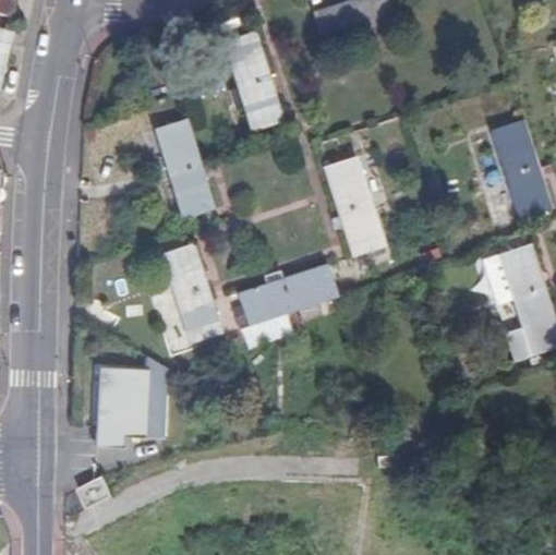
[(0,0),(0,20),(11,23),(12,23),(16,9),(11,8),(12,0),(0,0)]
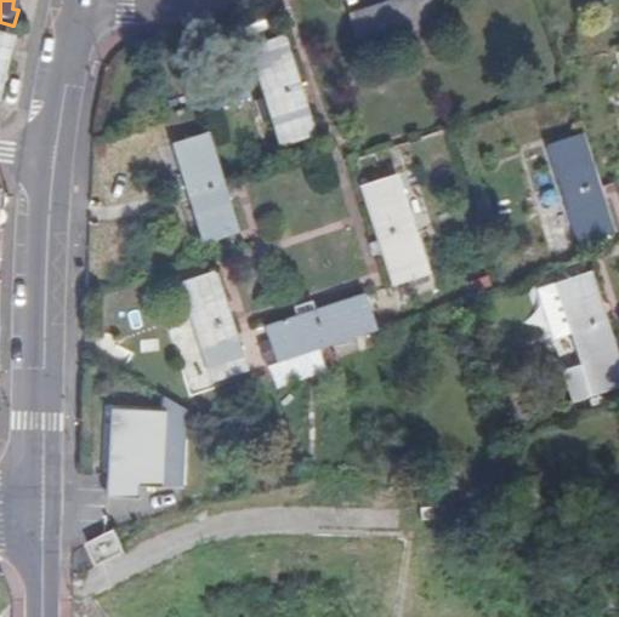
[(338,60),(438,27),(429,0),(393,0),(325,23),(338,60)]
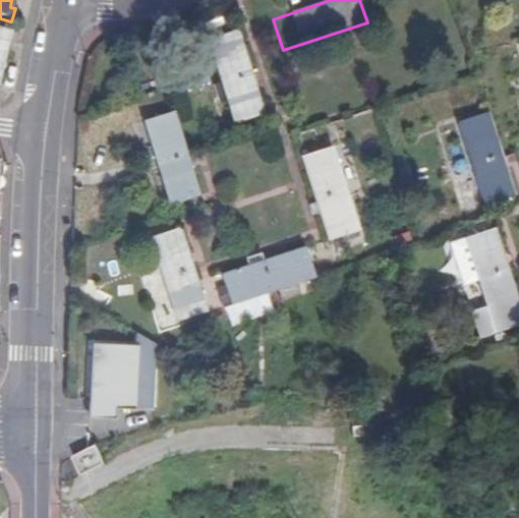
[(0,60),(10,21),(0,18),(0,60)]
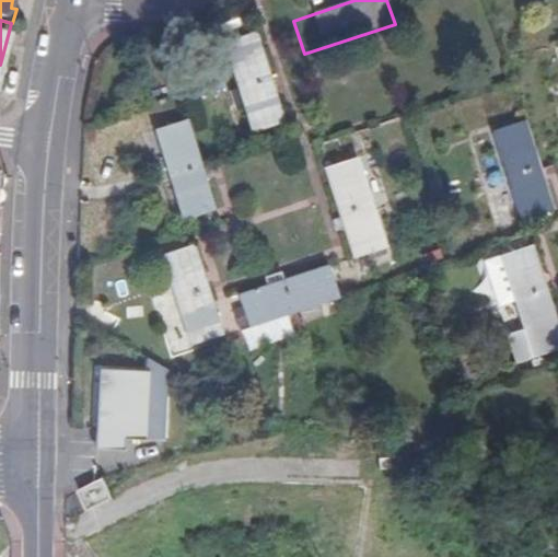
[(287,123),(256,33),(225,43),(254,132),(287,123)]
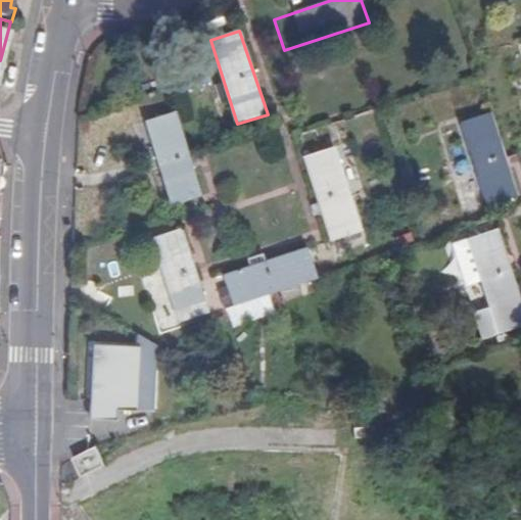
[(204,195),(177,110),(146,121),(175,204),(204,195)]
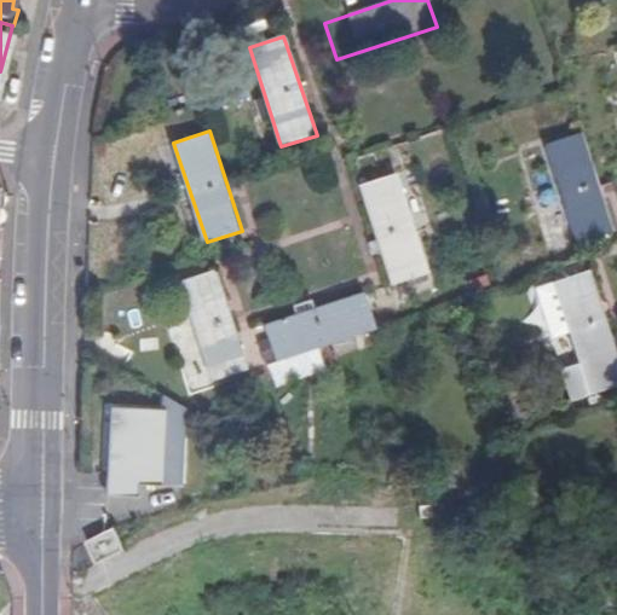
[(577,243),(611,232),(580,134),(542,145),(577,243)]
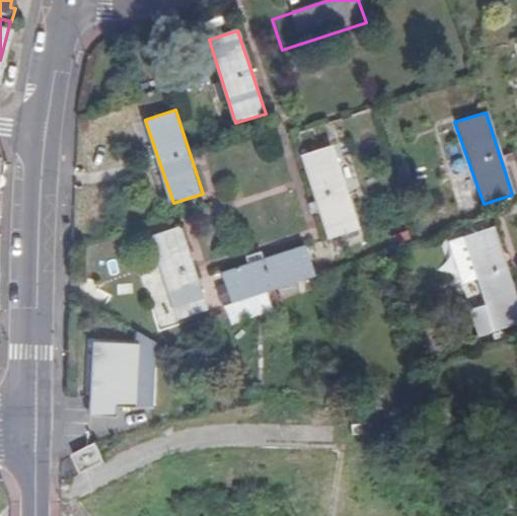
[(329,237),(358,228),(331,144),(301,154),(329,237)]
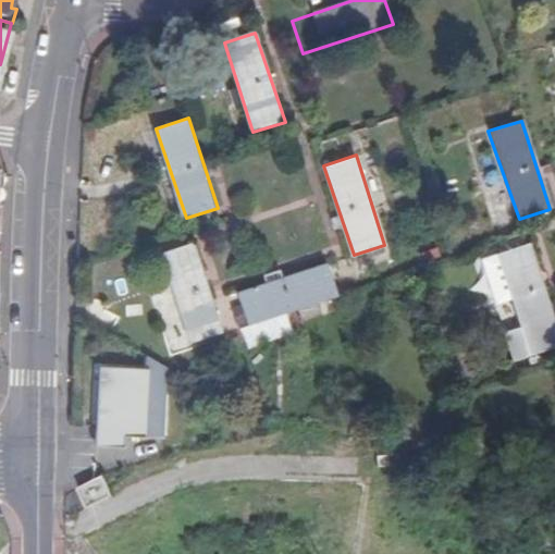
[(223,332),(194,244),(162,255),(192,343),(223,332)]
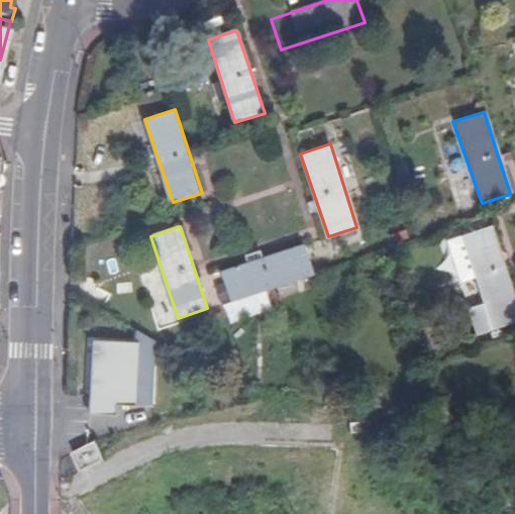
[(460,238),(445,243),(460,285),(476,280),(490,320),(514,312),(514,305),(489,228),(460,238)]
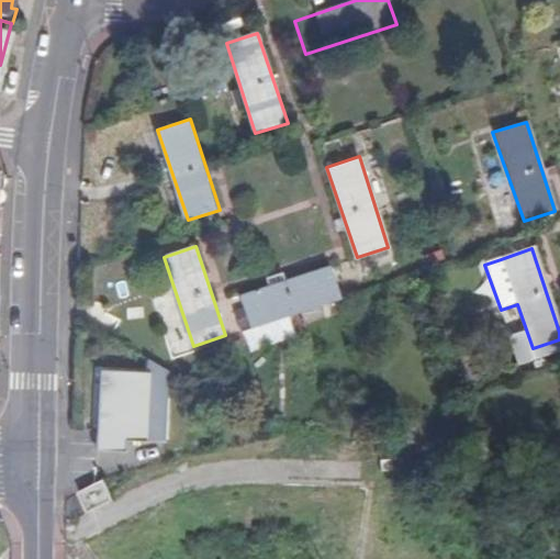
[(339,298),(328,265),(237,294),(247,327),(339,298)]
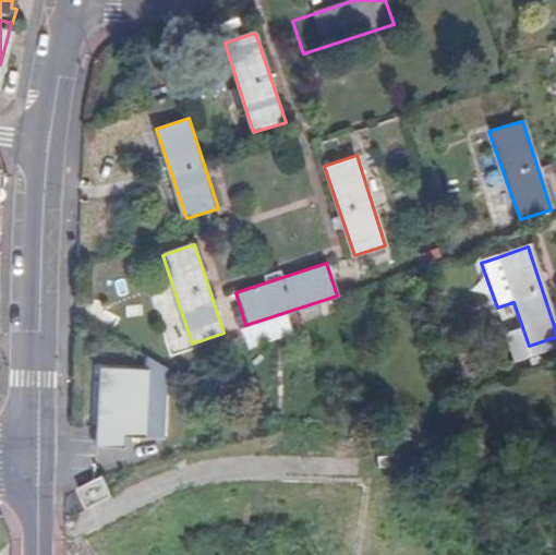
[(149,441),(152,376),(105,374),(101,450),(129,451),(130,439),(149,441)]
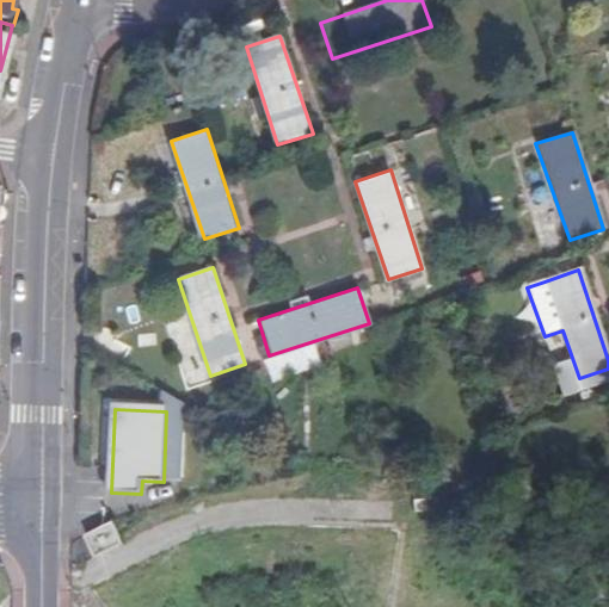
[(124,547),(114,526),(86,539),(97,561),(124,547)]
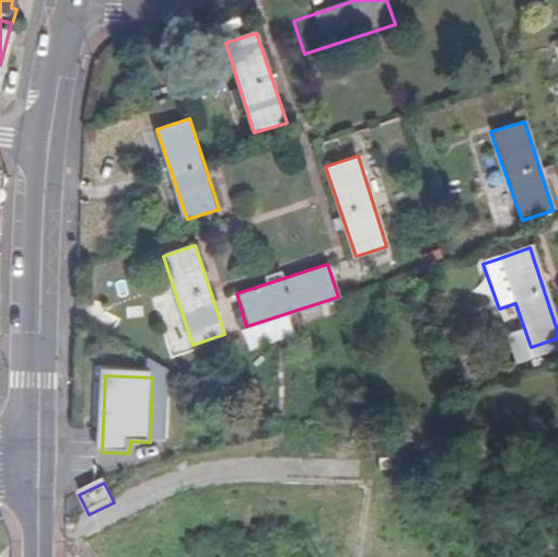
All buildings are outlined.
